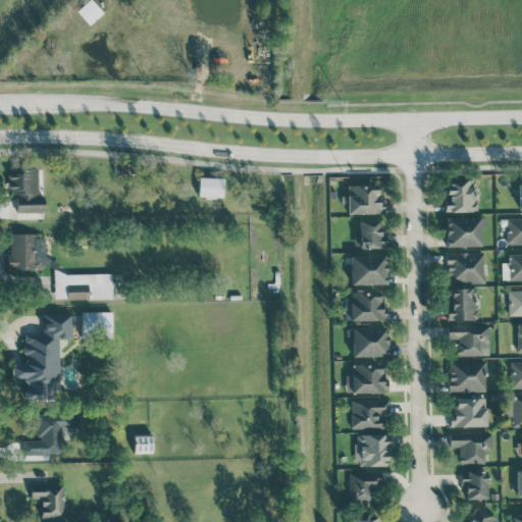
[(102,11),(91,0),(87,0),(75,11),(89,24),(102,11)]
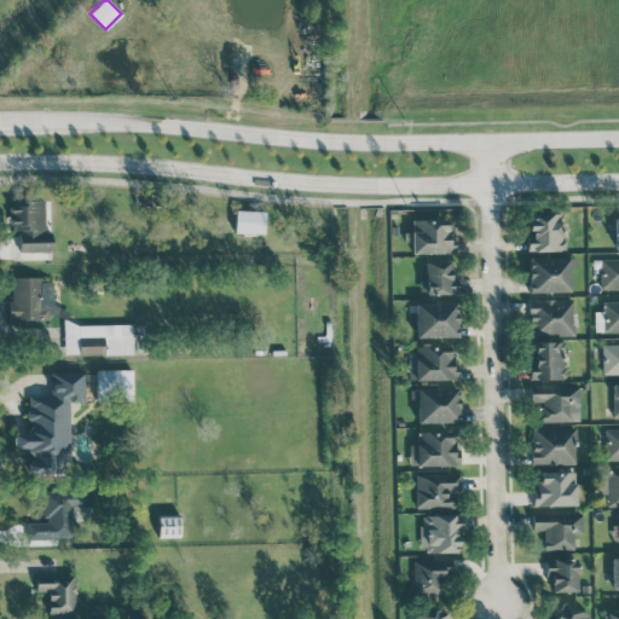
[(51,253),(52,231),(44,230),(45,201),(10,200),(9,230),(19,230),(18,252),(51,253)]
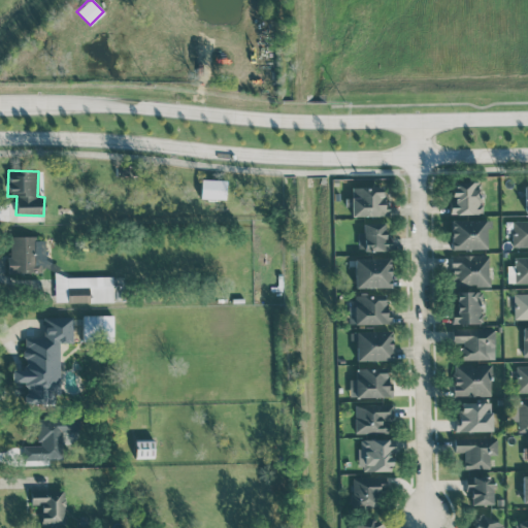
[(225,179),(200,178),(200,198),(225,199),(225,179)]
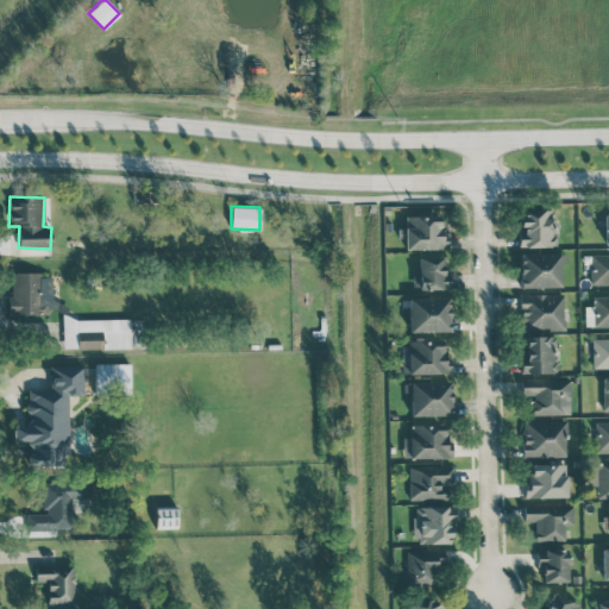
[(520,246),(553,246),(553,208),(520,208),(520,246)]
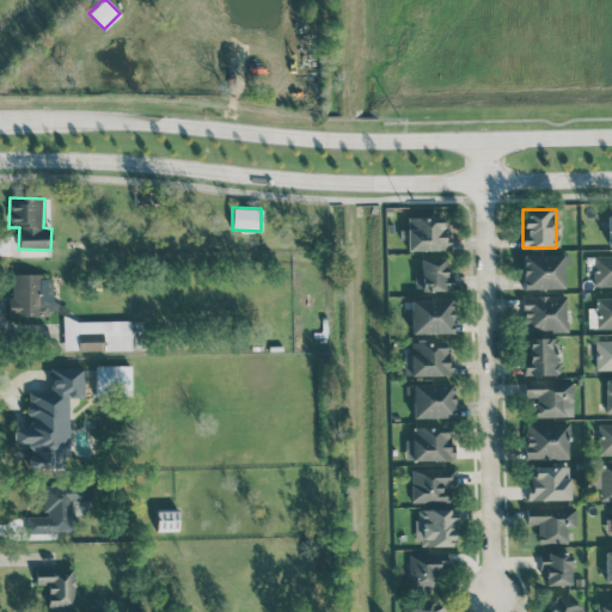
[(442,215),(407,216),(407,250),(450,250),(450,232),(442,232),(442,215)]
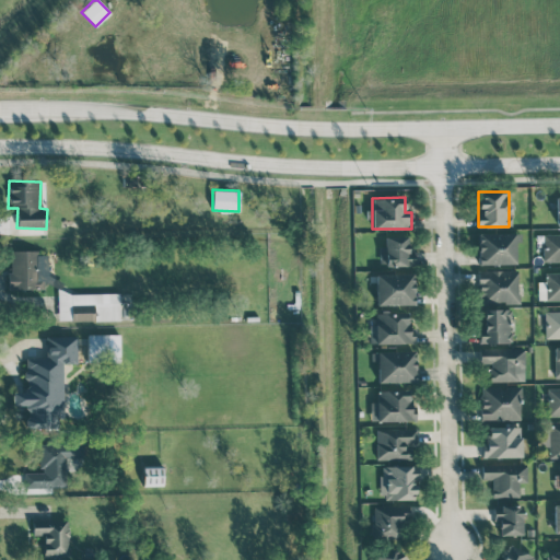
[(515,264),(514,232),(477,233),(477,264),(515,264)]
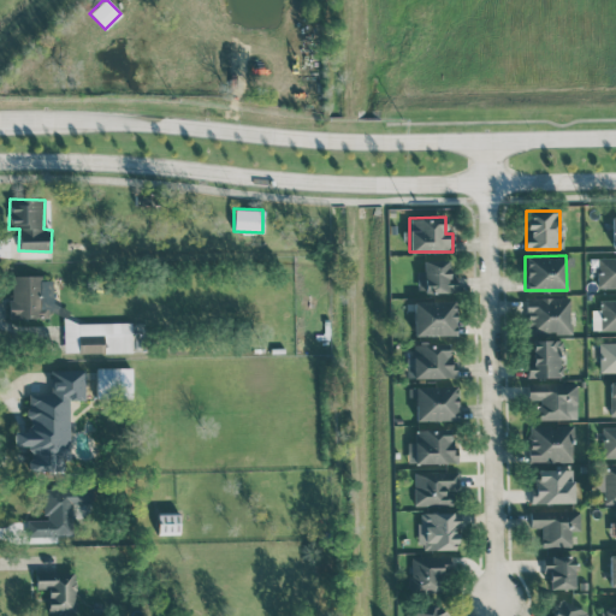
[(615,256),(597,258),(597,288),(615,286),(615,256)]
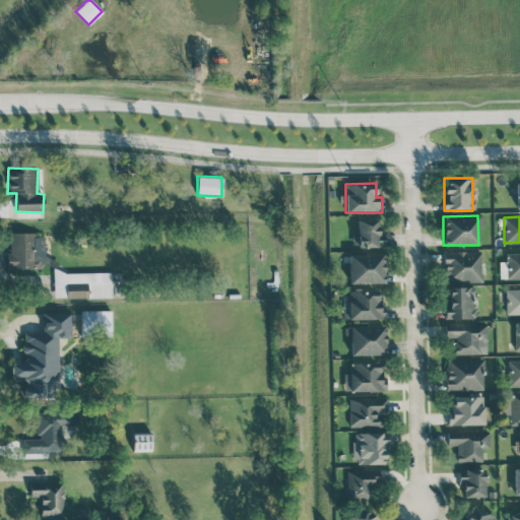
[(352,247),(381,246),(380,218),(356,219),(358,229),(351,229),(352,247)]
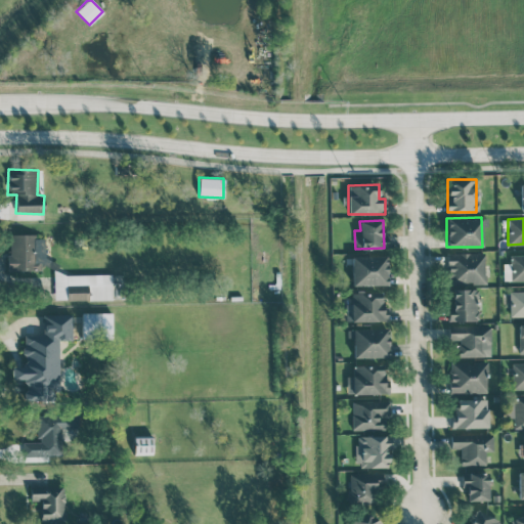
[(43,269),(43,234),(8,235),(9,270),(43,269)]
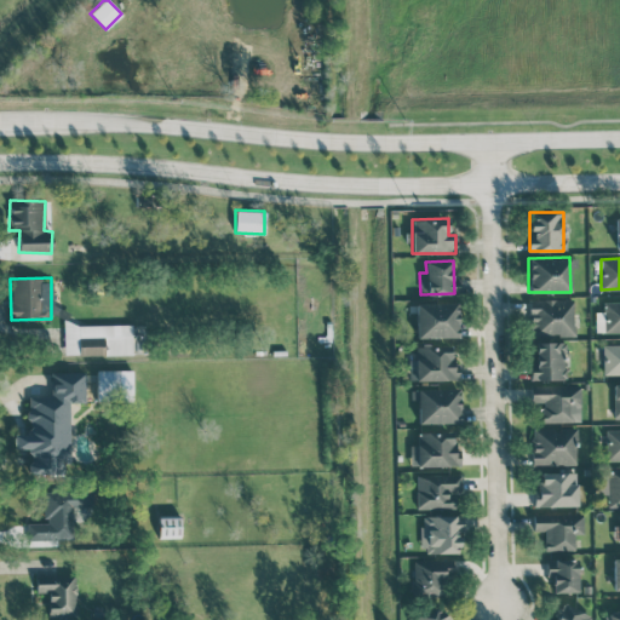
[(573,298),(529,299),(530,337),(574,336),(573,298)]
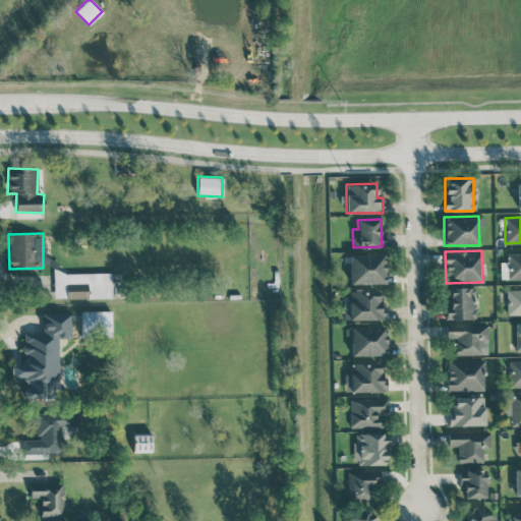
[(520,252),(507,253),(507,279),(520,279),(520,252)]
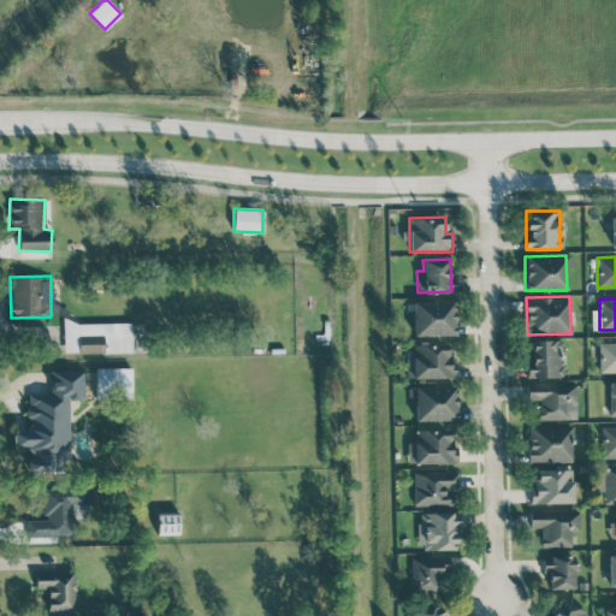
[(413,336),(455,335),(454,301),(413,302),(413,336)]
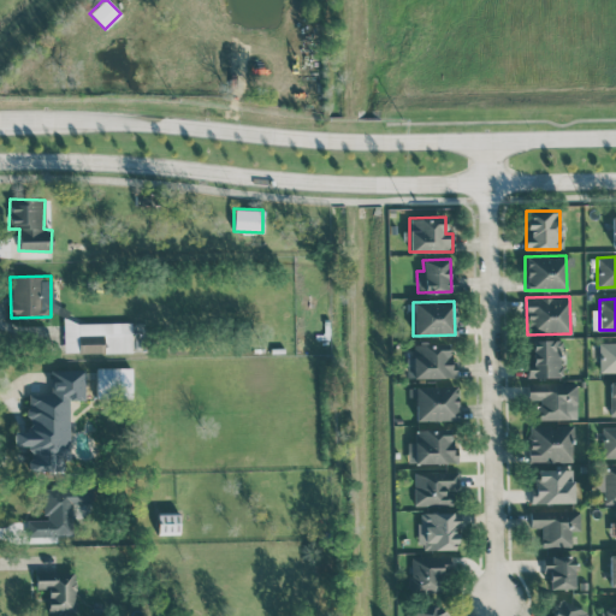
[(131,321),(78,323),(78,353),(131,353),(131,321)]
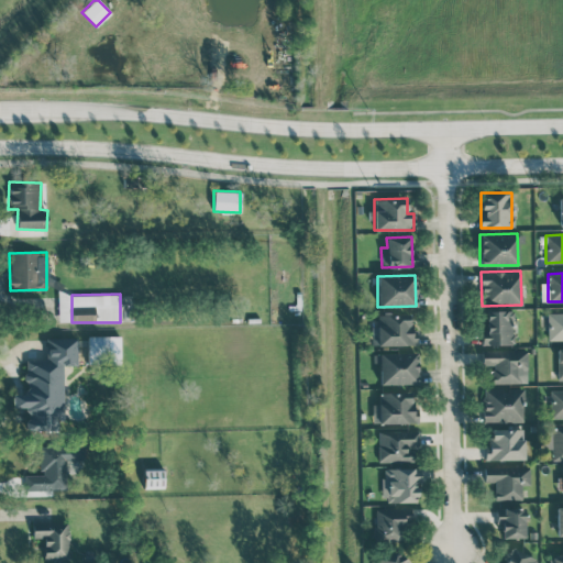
[(485,311),(486,330),(481,330),(482,345),(514,344),(512,310),(485,311)]
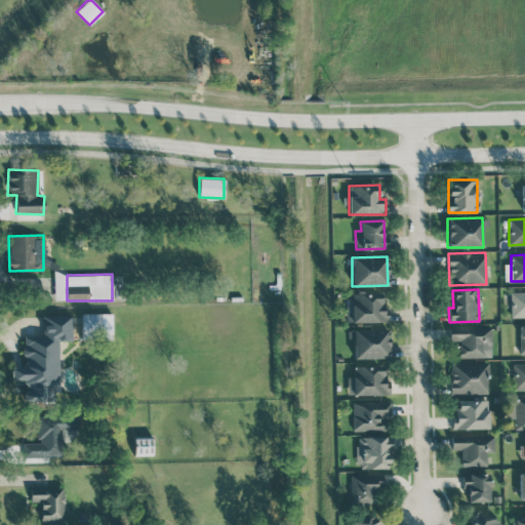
[(388,321),(388,313),(382,313),(382,291),(351,292),(351,304),(346,304),(346,322),(388,321)]
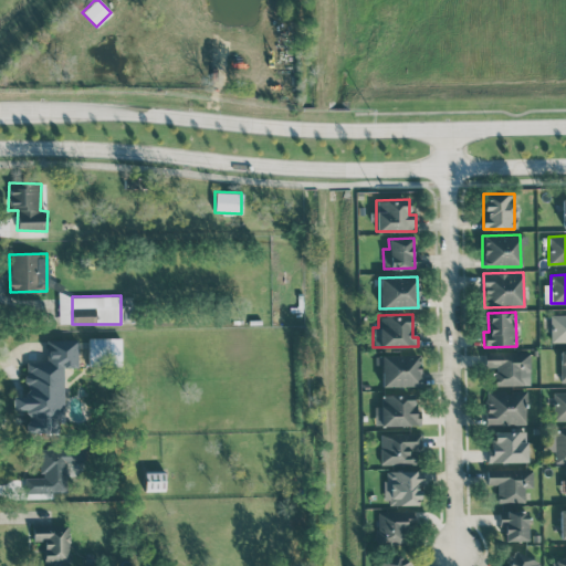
[(565,314),(549,315),(551,343),(565,342),(565,314)]
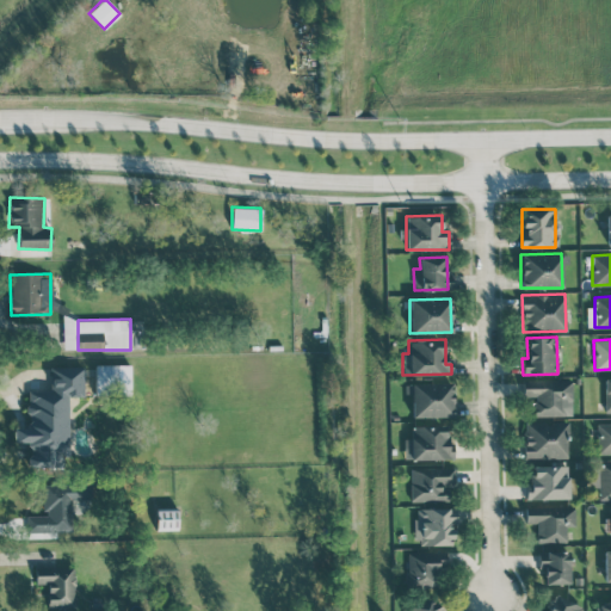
[(131,364),(96,364),(96,394),(130,395),(131,364)]
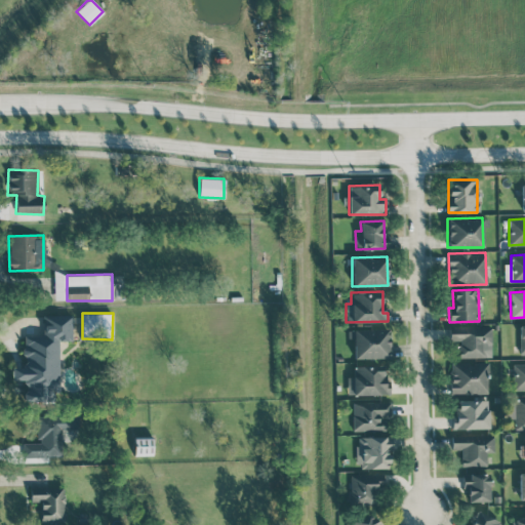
[(458,358),(491,357),(491,325),(449,326),(449,342),(458,342),(458,358)]
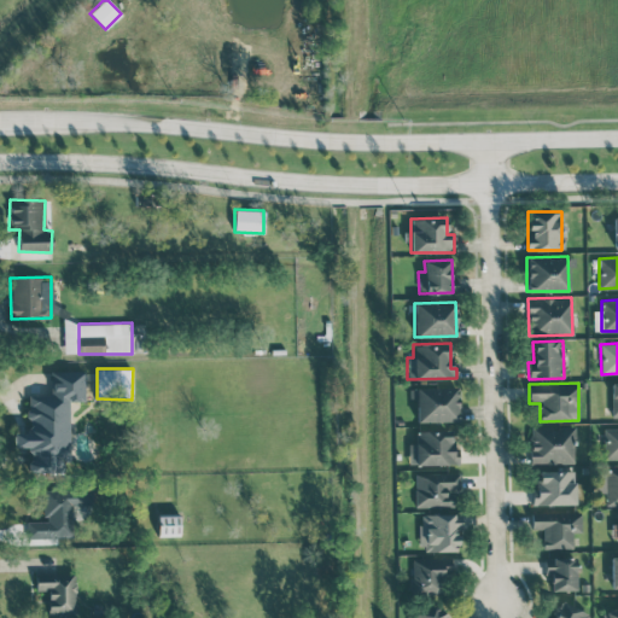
[(458,421),(456,386),(409,388),(409,398),(415,398),(415,421),(458,421)]
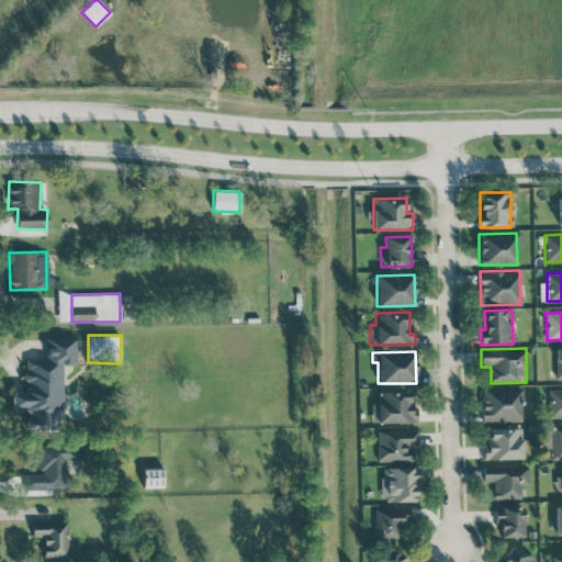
[(523,422),(521,386),(481,388),(482,423),(523,422)]
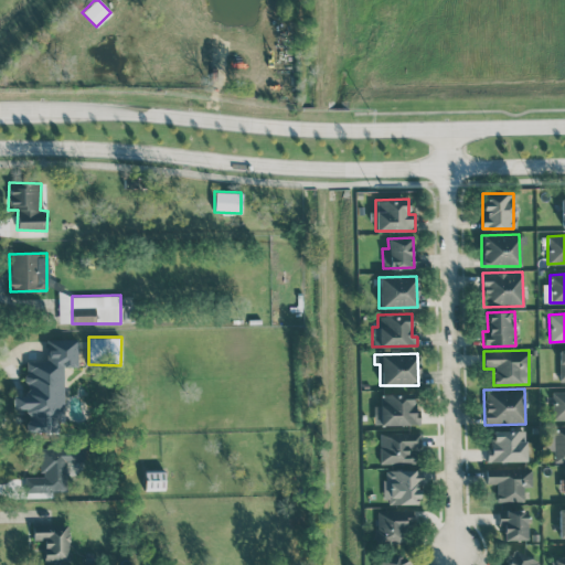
[(564,391),(552,391),(552,419),(564,419),(564,391)]
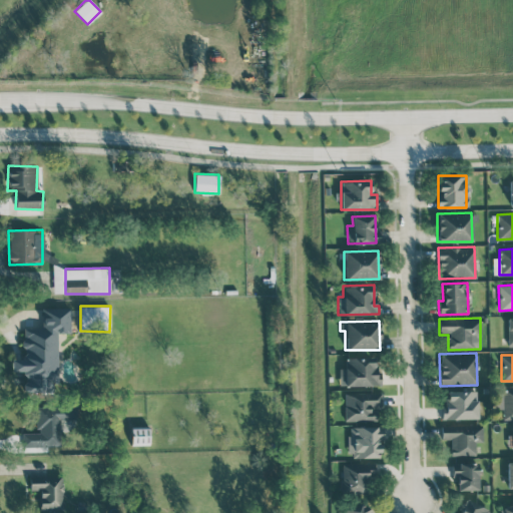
[(339,368),(339,386),(377,385),(376,357),(345,358),(345,368),(339,368)]
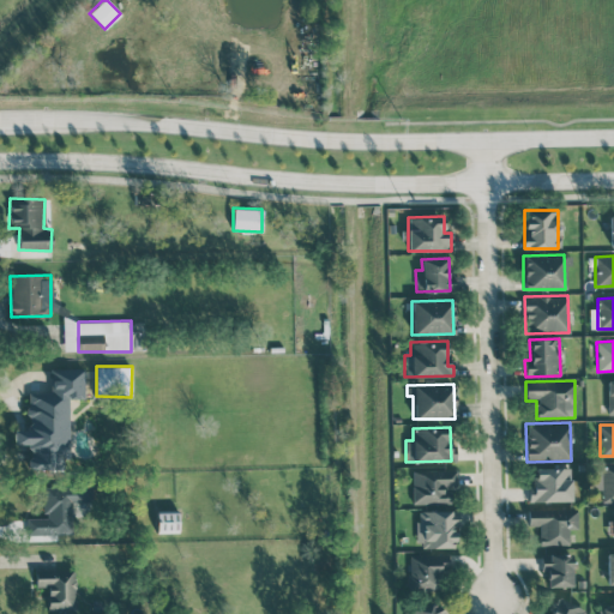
[(613,501),(613,464),(601,465),(602,503),(613,501)]
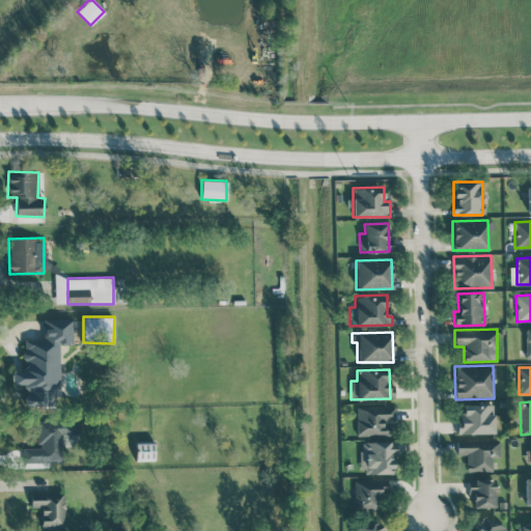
[(456,434),(494,432),(493,404),(460,404),(462,419),(456,419),(456,434)]
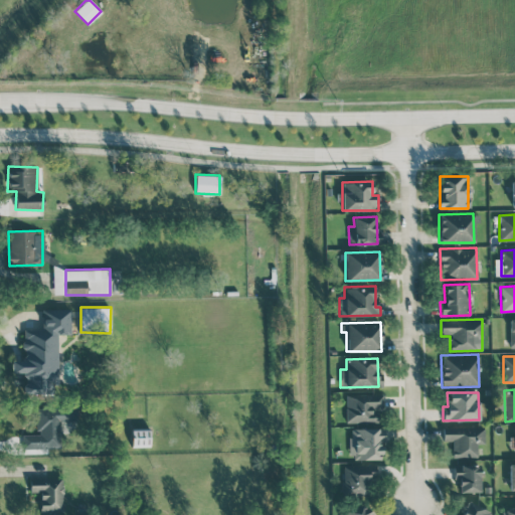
[(345,421),(377,422),(377,408),(382,408),(383,394),(345,393),(345,421)]
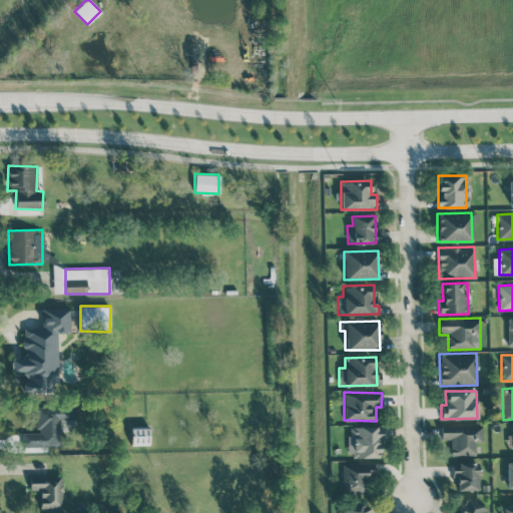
[(22,446),(60,446),(60,419),(76,419),(76,406),(37,406),(37,433),(22,433),(22,446)]
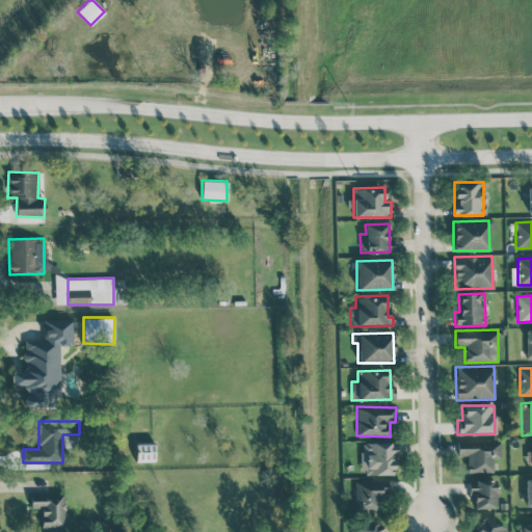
[(467,472),(493,473),(493,458),(500,458),(500,441),(457,440),(456,456),(468,456),(467,472)]
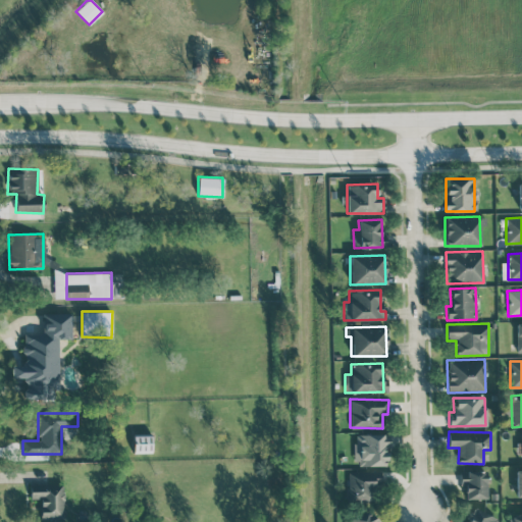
[(387,465),(386,433),(354,434),(355,466),(387,465)]
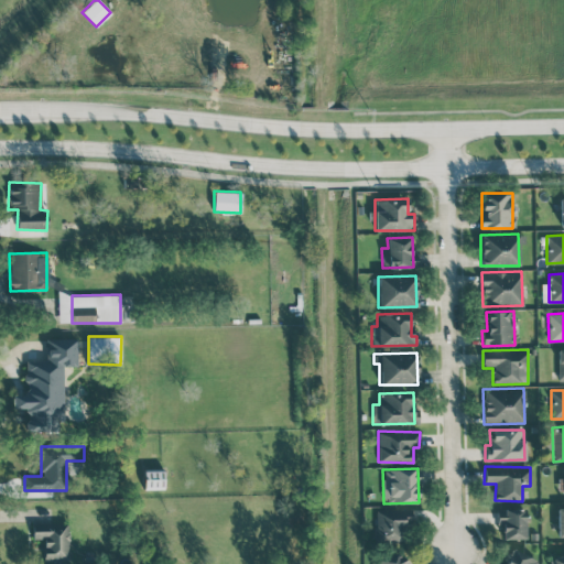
[(525,508),(496,508),(496,525),(502,525),(502,539),(525,539),(525,508)]
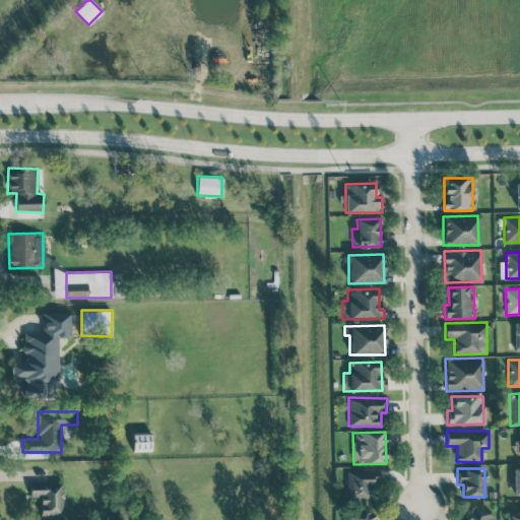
[(378,483),(379,470),(345,469),(344,500),(373,502),(374,483),(378,483)]
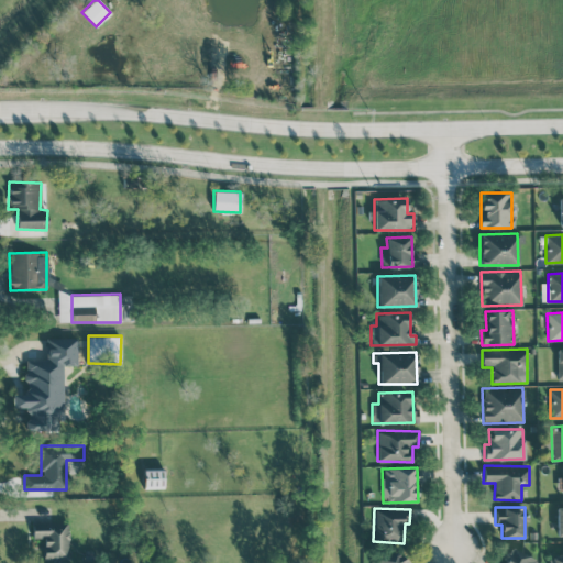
[(43,558),(67,559),(68,522),(33,521),(32,538),(44,538),(43,558)]
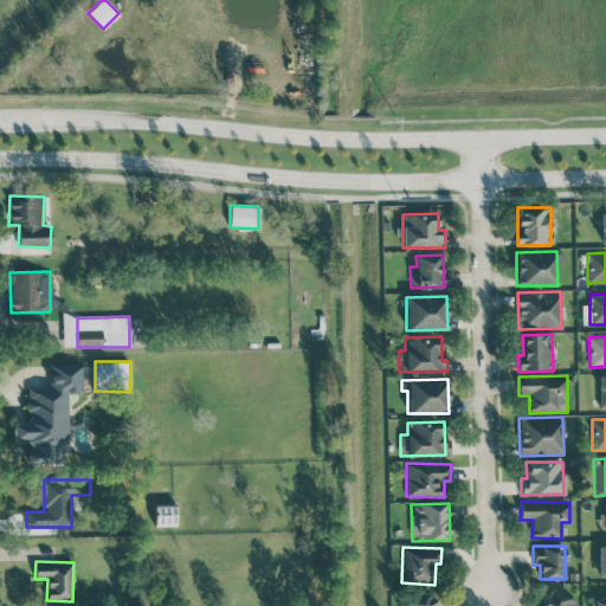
[(575,605),(579,600),(548,585),(537,605),(575,605)]
